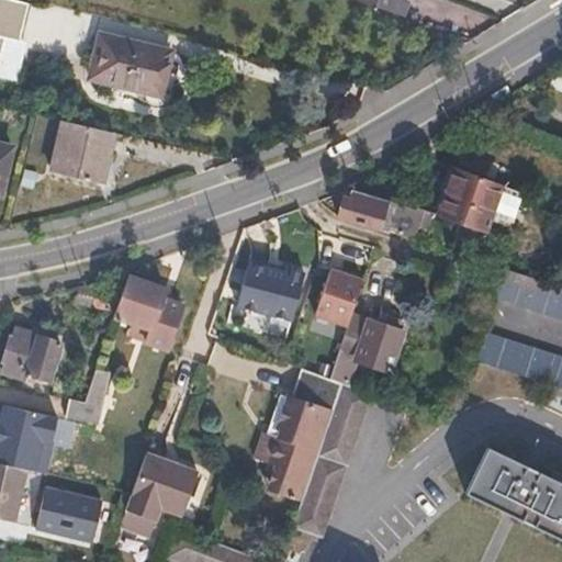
[(0,0),(0,77),(12,80),(22,42),(17,41),(26,2),(14,0),(0,0)]
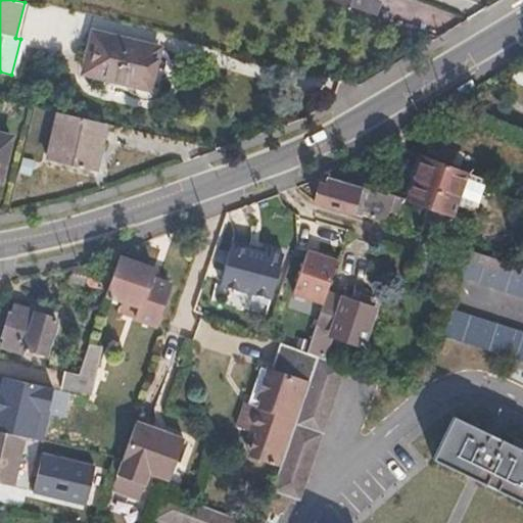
[(378,1),(375,0),(332,0),(374,14),(378,1)]
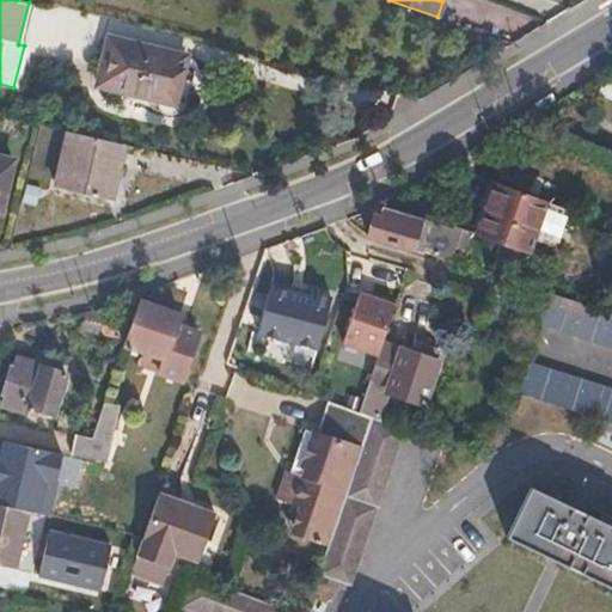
[(175,102),(185,55),(105,37),(96,83),(175,102)]
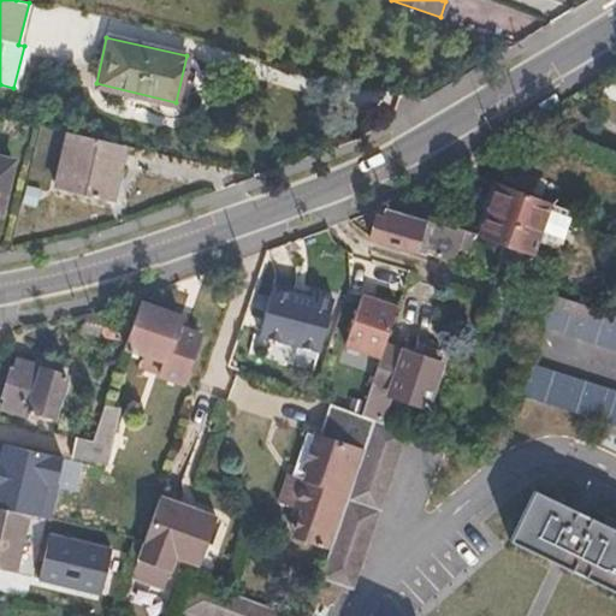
[(108,203),(124,147),(117,144),(69,134),(54,189),(108,203)]
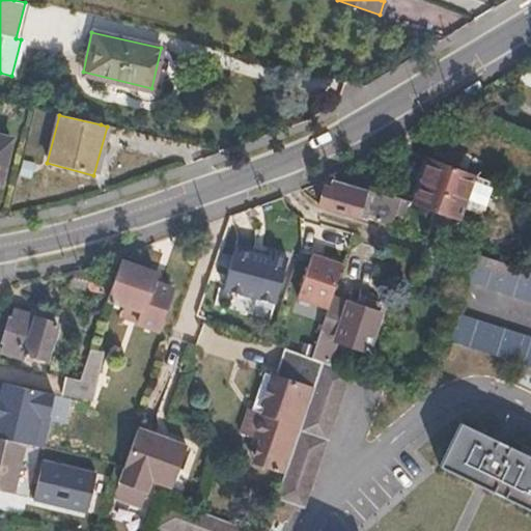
[(0,185),(10,139),(0,136),(0,185)]
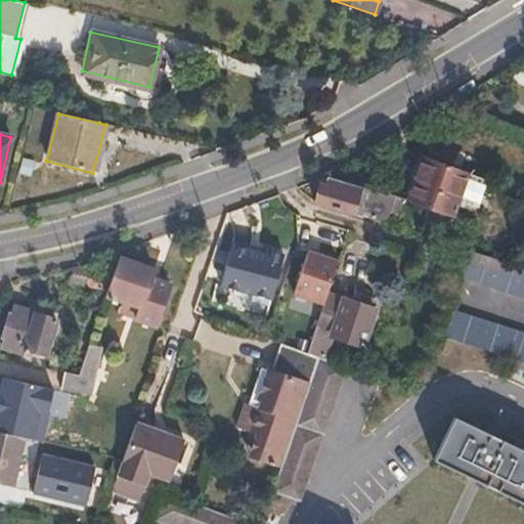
[(453,164),(457,150),(433,141),(429,154),(453,164)]
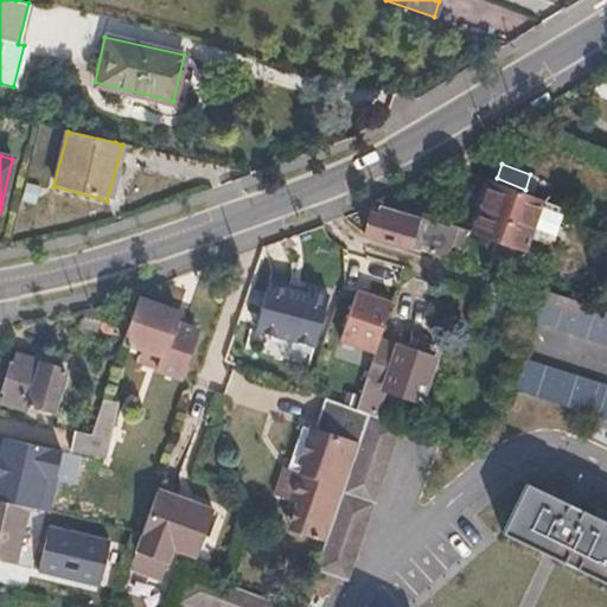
[(553,241),(563,209),(492,180),(473,232),(498,242),(523,251),(526,238),(536,242),(538,234),(553,241)]
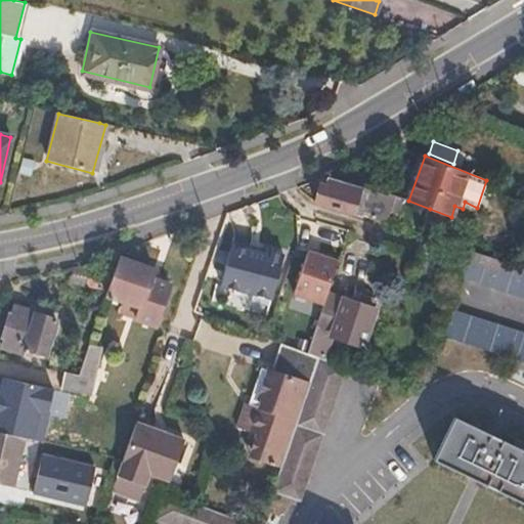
[(393,197),(337,179),(330,177),(328,186),(319,184),(315,202),(386,222),(393,197)]
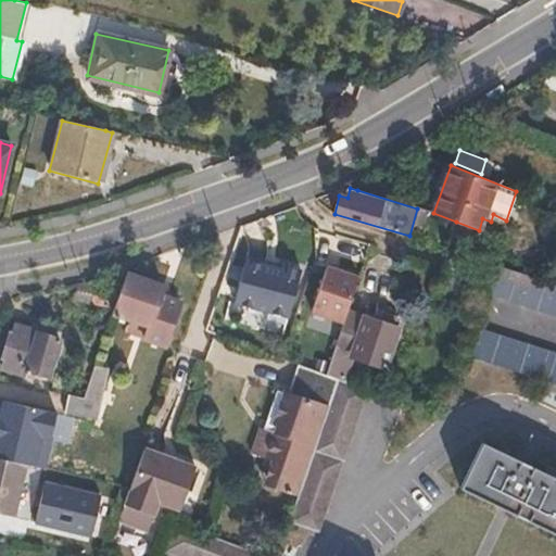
[(471,254),(479,230),(456,222),(449,248),(471,254)]
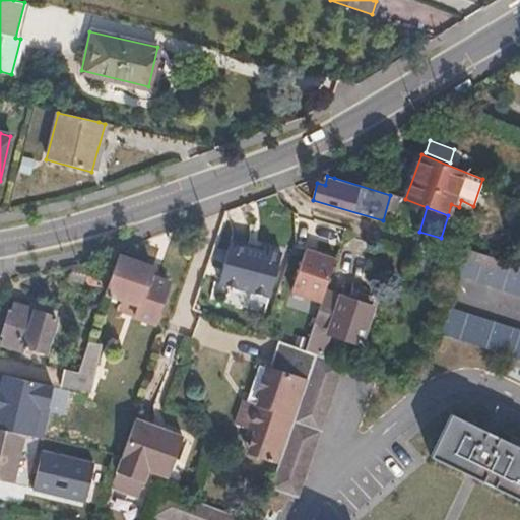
[(269,296),(281,251),(264,246),(262,252),(229,242),(218,281),(269,296)]
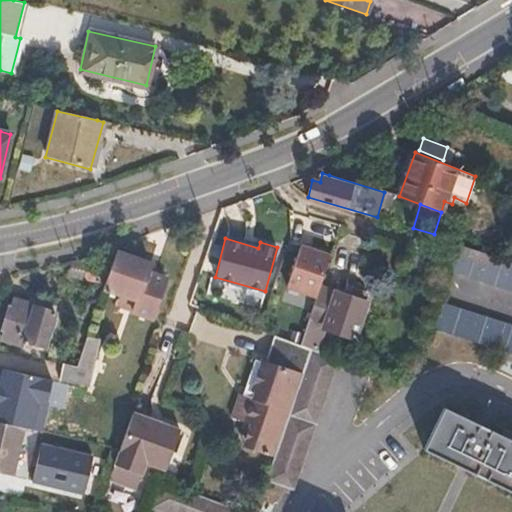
[(440,269),(511,291),(511,262),(447,242),(440,269)]
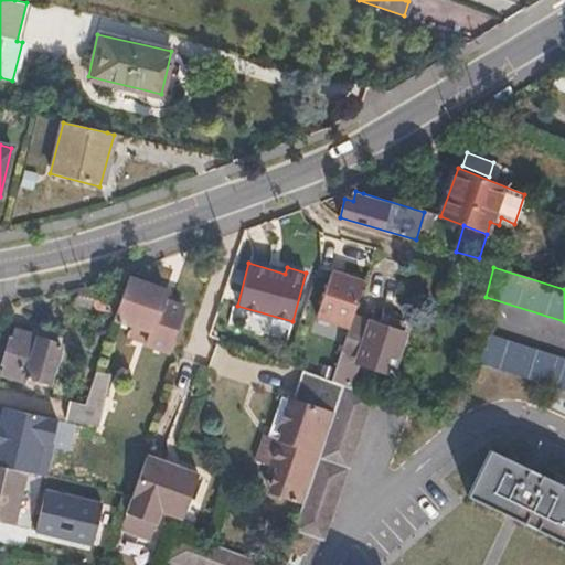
[(364,281),(332,270),(317,317),(349,328),(352,318),(364,281)]
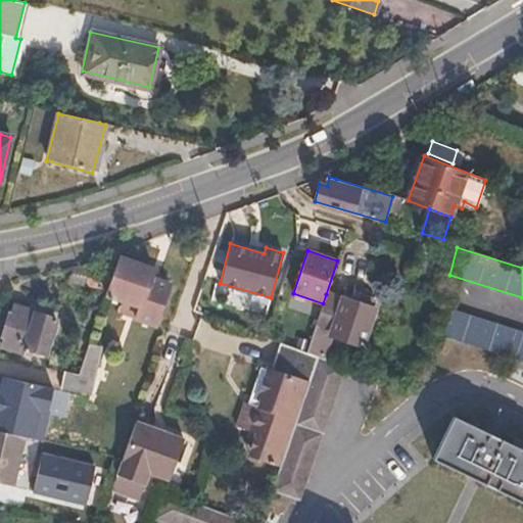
[(155,325),(169,282),(155,277),(150,275),(151,268),(117,256),(105,294),(127,302),(123,314),(155,325)]
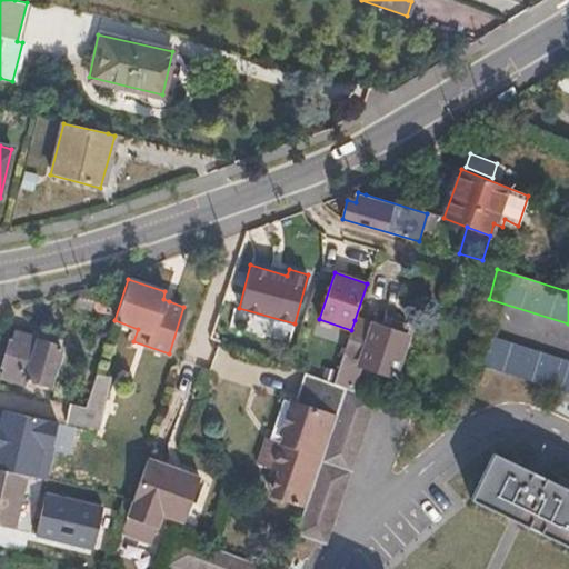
[(392,375),(407,337),(375,327),(372,327),(355,320),(351,330),(332,382),(345,388),(352,390),(360,363),(392,375)]
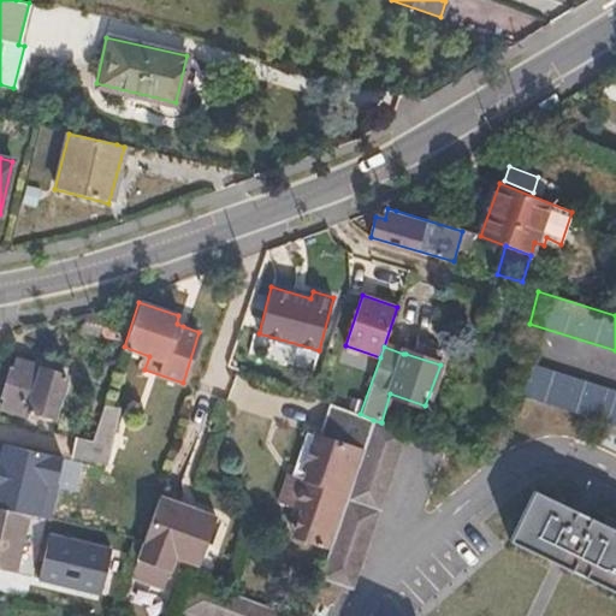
[(615,425),(615,391),(517,360),(510,392),(615,425)]
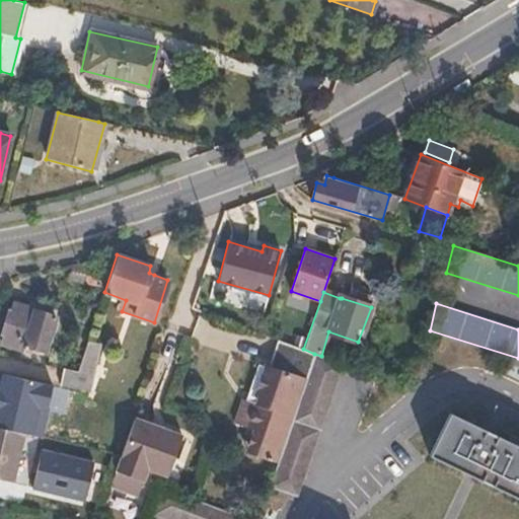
[(34,348),(45,313),(24,307),(22,308),(20,313),(8,309),(2,334),(4,336),(1,342),(22,349),(23,345),(27,347),(26,350),(30,352),(31,349),(34,348)]
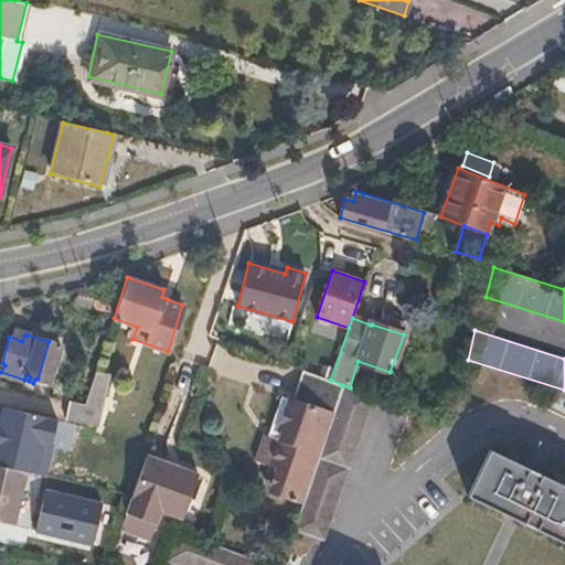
[(117,334),(108,362),(131,369),(140,342),(117,334)]
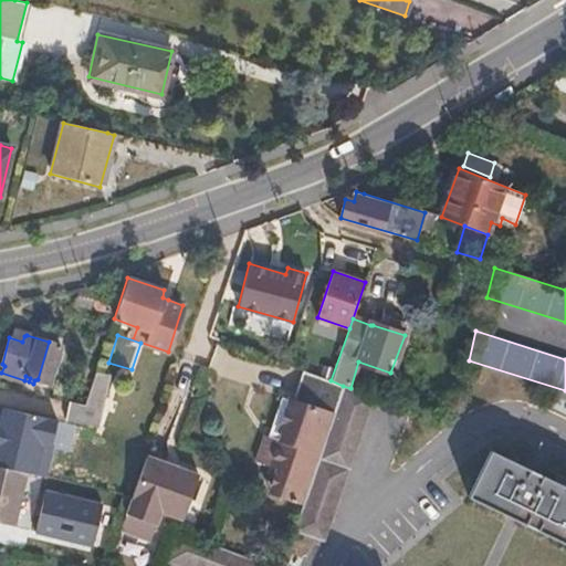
[(302,503),(343,386),(331,380),(303,371),(294,402),(286,401),(280,399),(268,438),(261,437),(254,462),(274,469),(268,492),(302,503)]
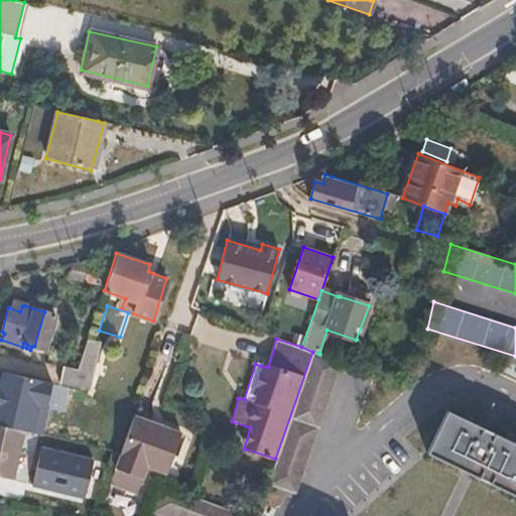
[(88,390),(98,345),(86,342),(77,369),(62,367),(58,384),(88,390)]
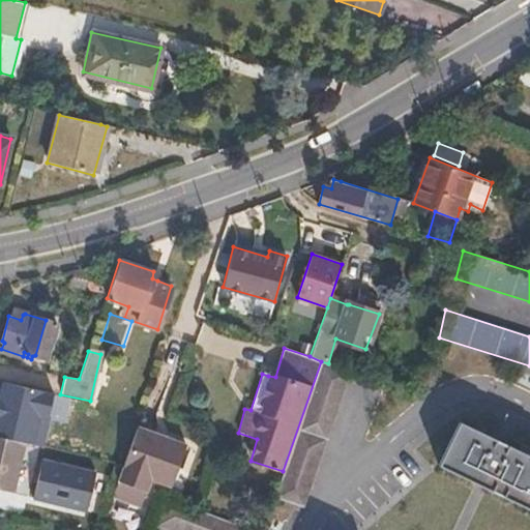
[(301,505),(349,371),(328,363),(321,361),(283,471),(274,496),(301,505)]
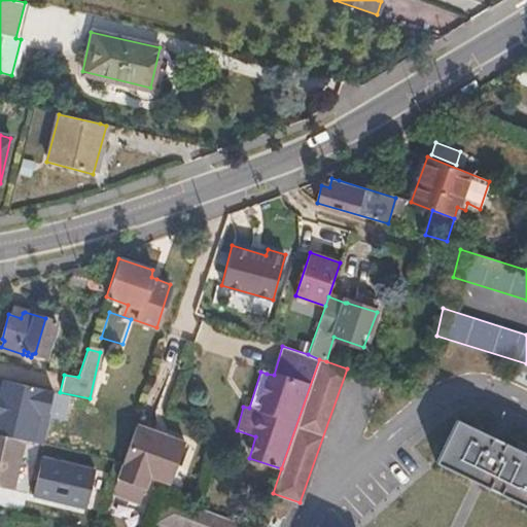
[(526,456),(459,423),(438,466),(526,507),(526,456)]
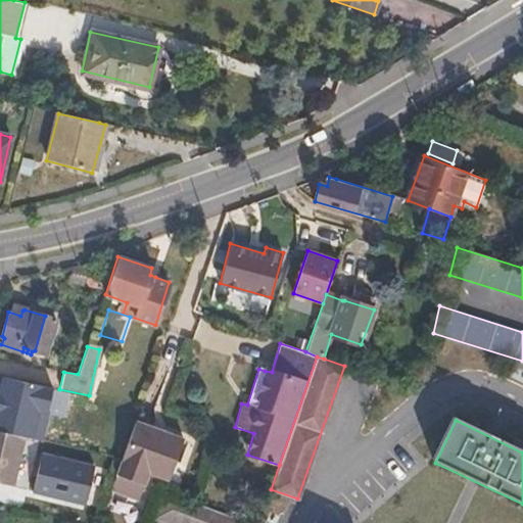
[(147,473),(167,479),(172,480),(185,439),(135,424),(110,494),(138,505),(147,473)]
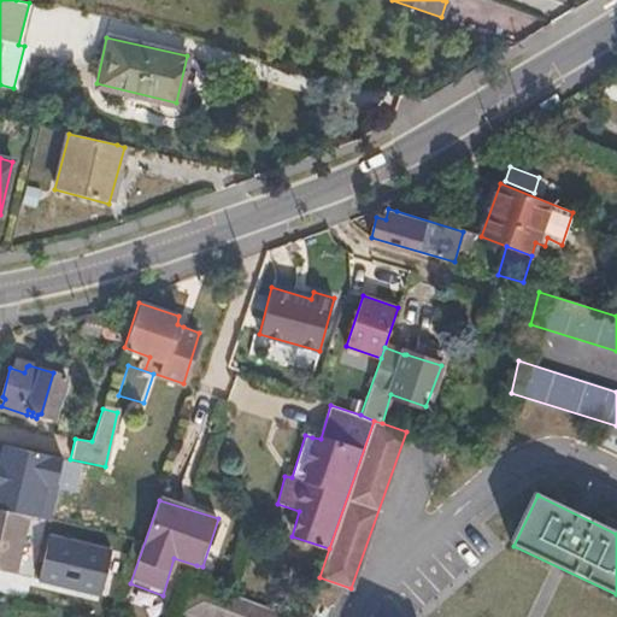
[(0,568),(15,573),(29,515),(0,506),(0,568)]
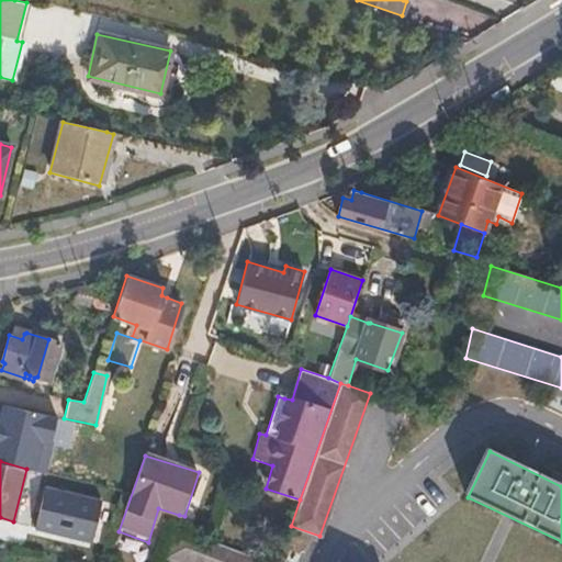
[(268,561),(212,540),(176,527),(166,554),(184,561),(268,561)]
